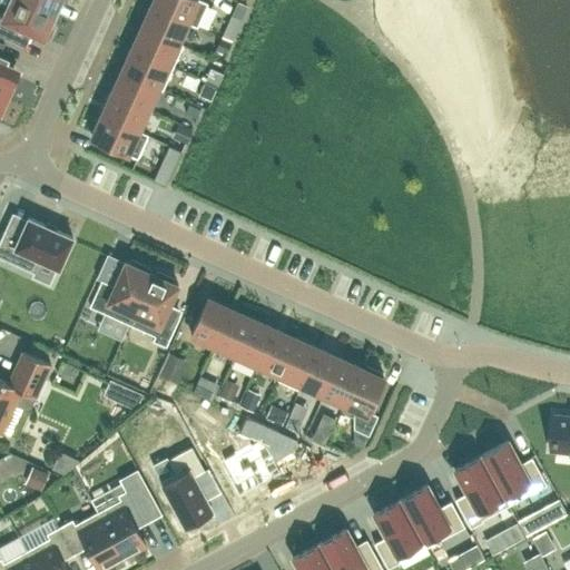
[(0,33),(8,38),(13,23),(48,39),(52,28),(50,21),(55,12),(28,0),(9,0),(8,6),(0,2),(0,33)]
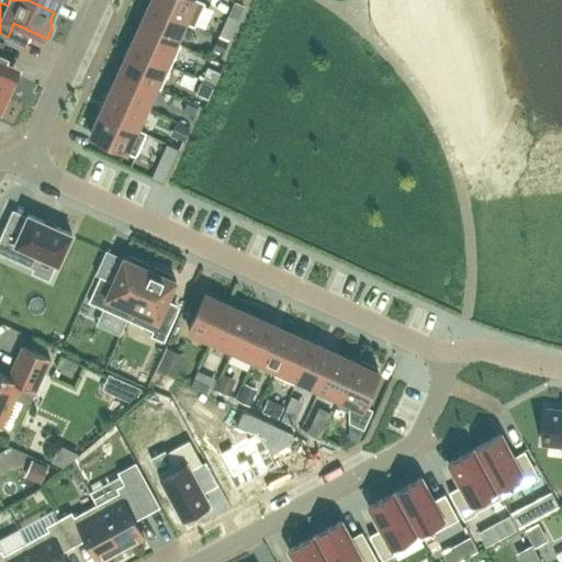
[(27,0),(54,12),(58,3),(64,0),(27,0)]
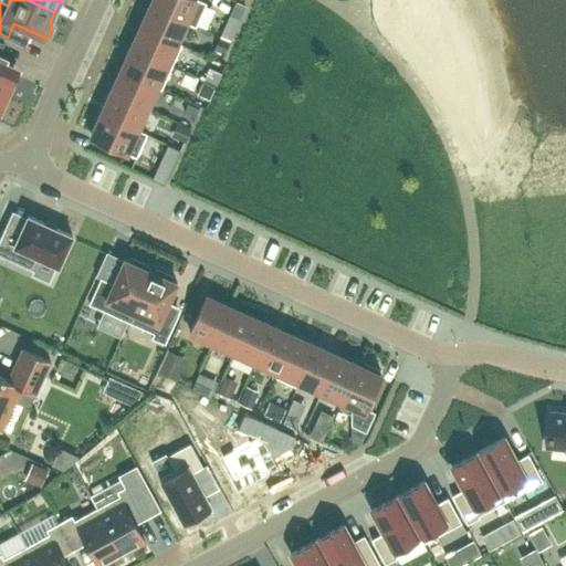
[(201,0),(152,0),(149,6),(186,21),(196,25),(206,2),(201,0)]
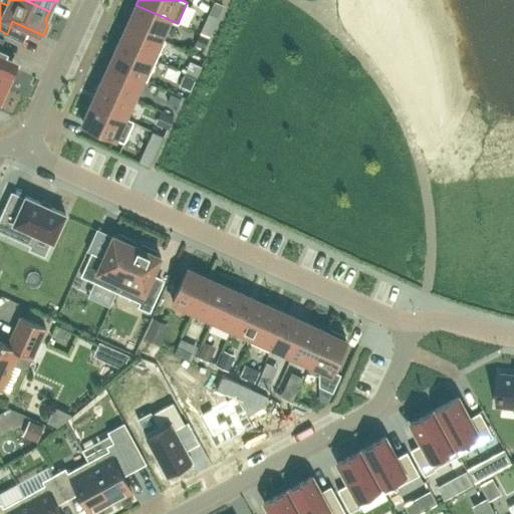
[(136,5),(127,23),(161,37),(169,19),(136,5)]
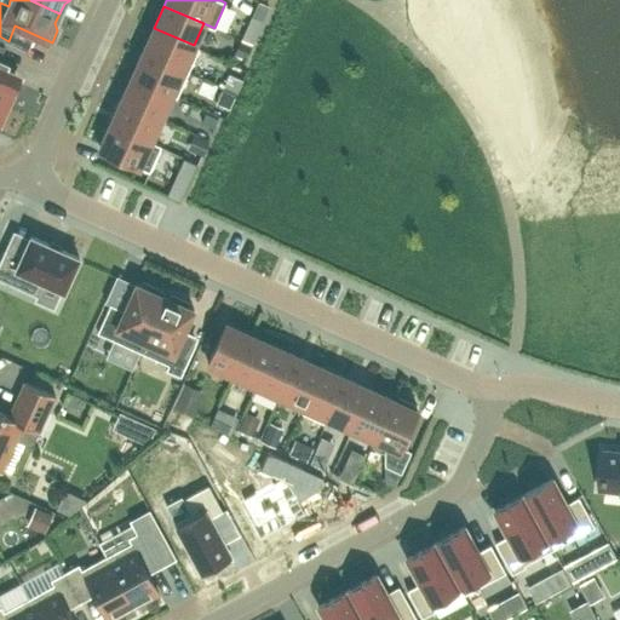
[(246,40),(258,45),(268,19),(256,15),(246,40)]
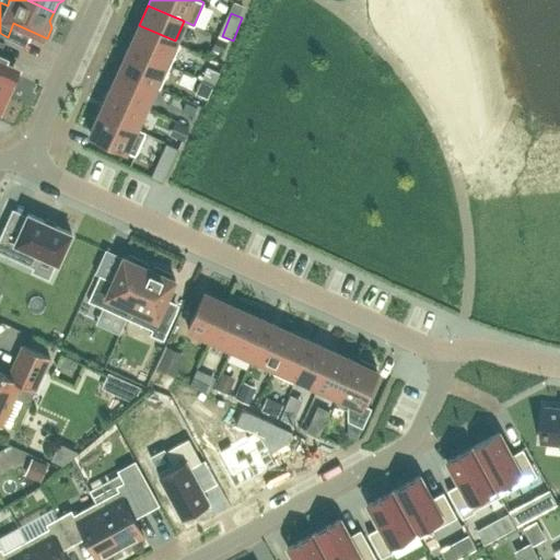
[(139,25),(129,47),(170,66),(179,43),(175,41),(139,25)]
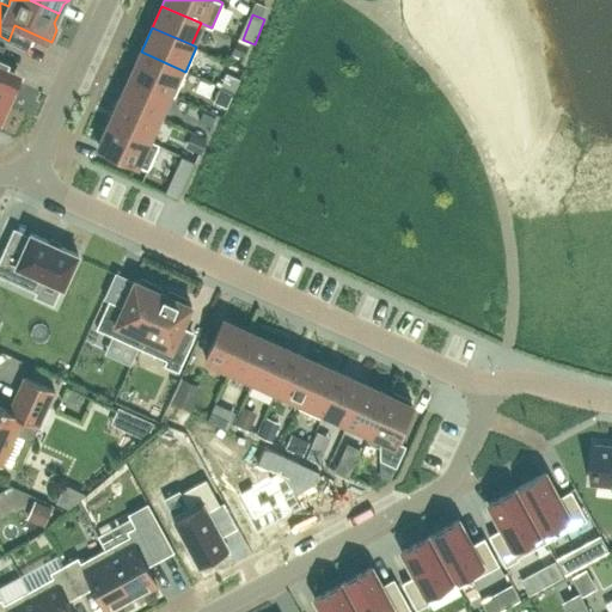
[(141,51),(130,75),(169,93),(175,96),(185,72),(141,51)]
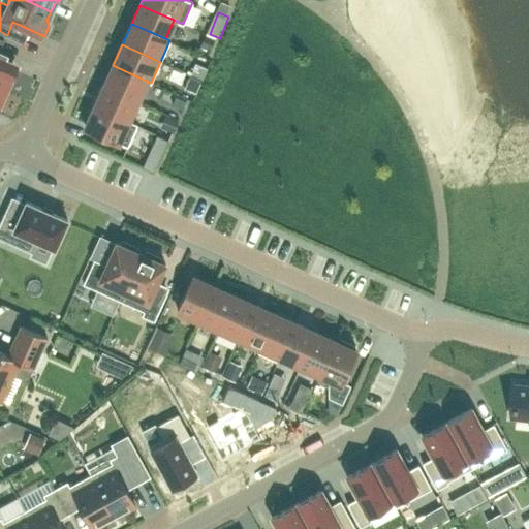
[(0,87),(5,89),(14,68),(2,63),(5,58),(6,54),(0,51),(0,87)]
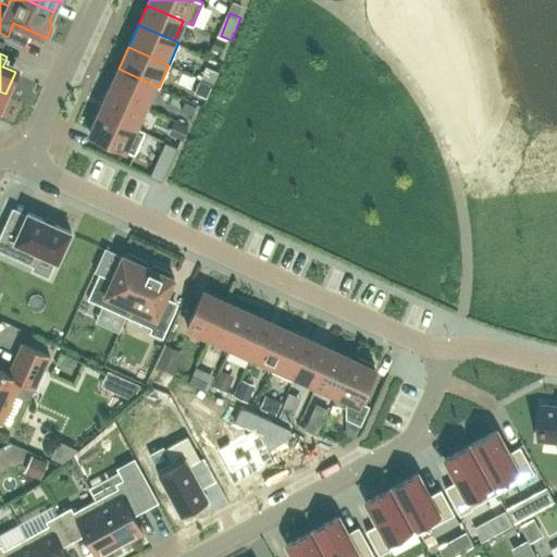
[(119,69),(109,89),(145,106),(153,85),(119,69)]
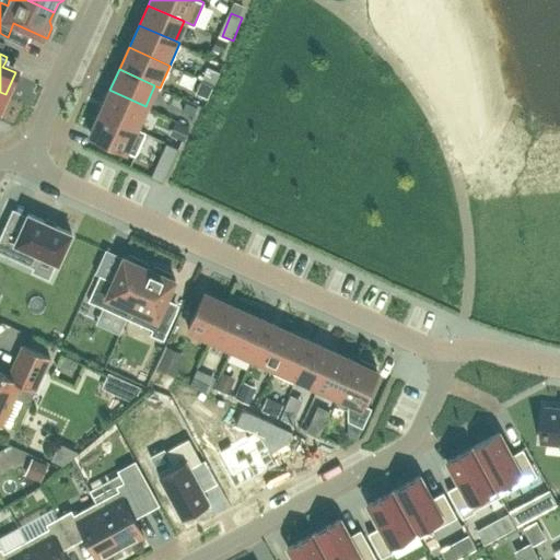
[(146,106),(109,90),(100,112),(136,127),(146,106)]
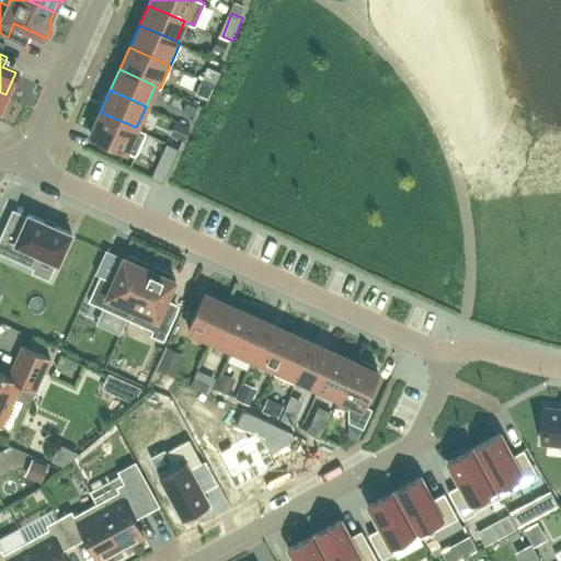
[(136,127),(100,112),(90,134),(135,155),(146,132),(136,127)]
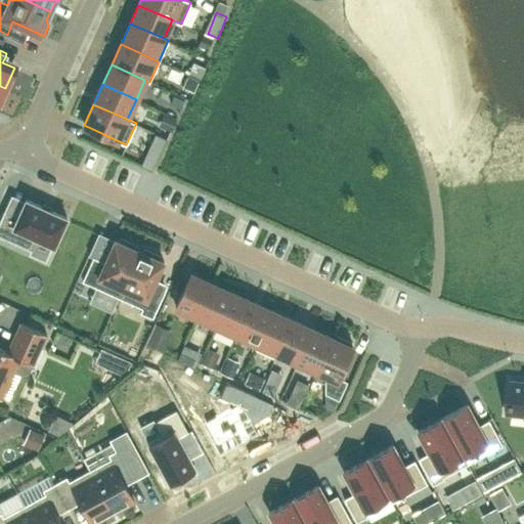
[(5,210),(0,220),(0,234),(32,249),(37,237),(54,245),(67,217),(26,199),(17,216),(5,210)]
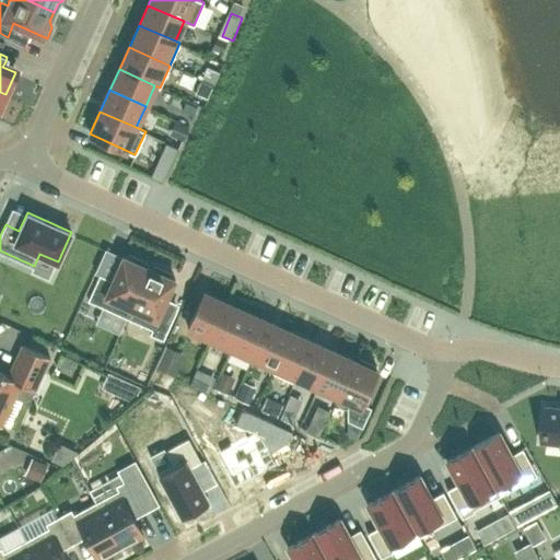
[(88,300),(126,317),(149,267),(147,266),(148,263),(129,254),(128,257),(124,255),(113,279),(100,273),(88,300)]
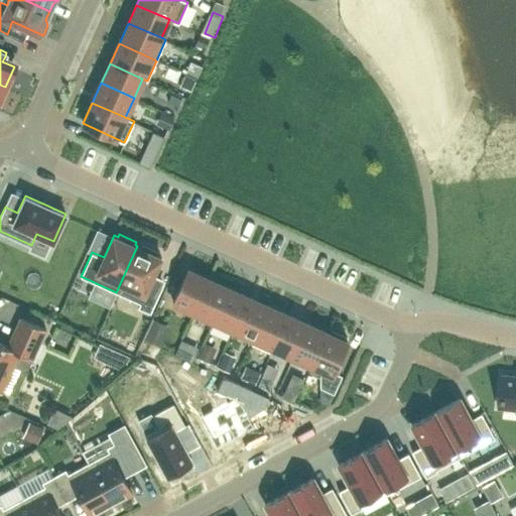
[(140,247),(137,246),(116,292),(140,303),(138,307),(150,312),(163,285),(151,279),(161,257),(156,255),(158,252),(141,244),(140,247)]
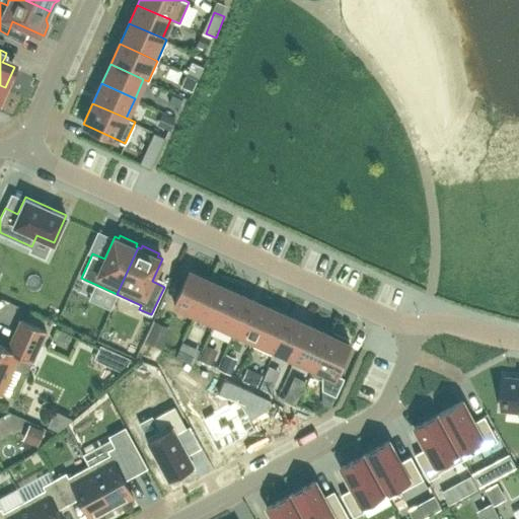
[(194,312),(209,280),(189,271),(174,303),(194,312)]
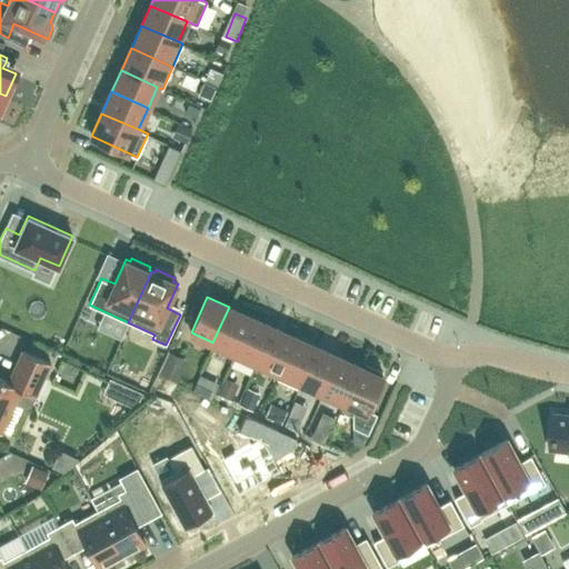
[(235,358),(237,353),(236,353),(251,317),(249,315),(249,316),(229,307),(212,342),(210,348),(235,358)]
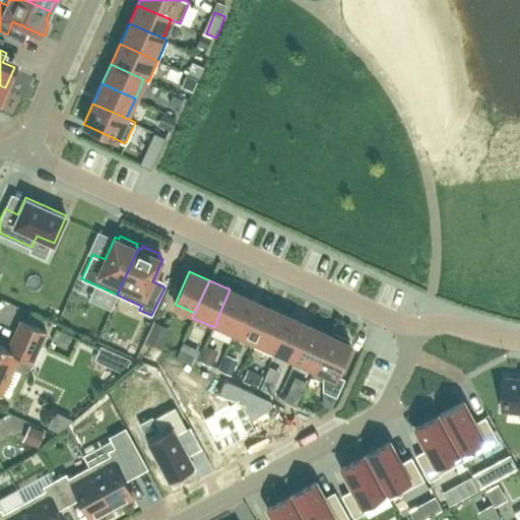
[(215,323),(216,323),(234,331),(235,331),(249,299),(233,290),(230,289),(215,323)]
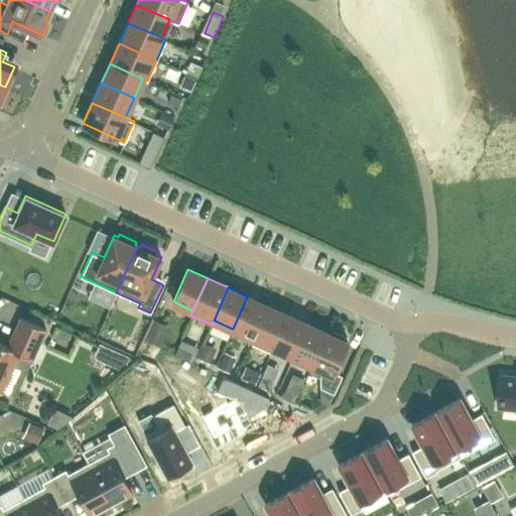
[(231,333),(251,342),(267,304),(265,303),(265,304),(247,296),(233,329),(232,329),(231,333)]
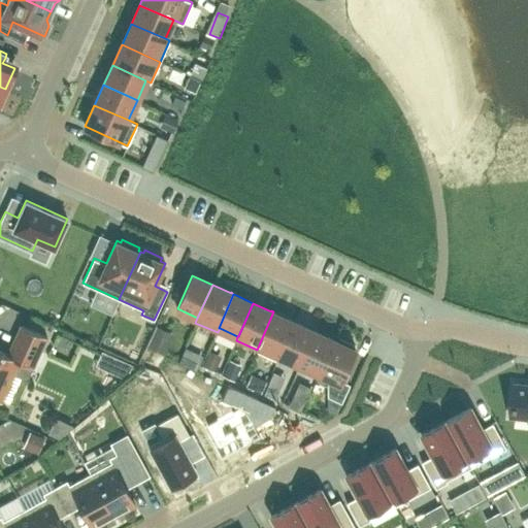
[(278,360),(281,356),(279,355),(294,321),(276,314),(276,312),(273,311),(257,350),(278,360)]
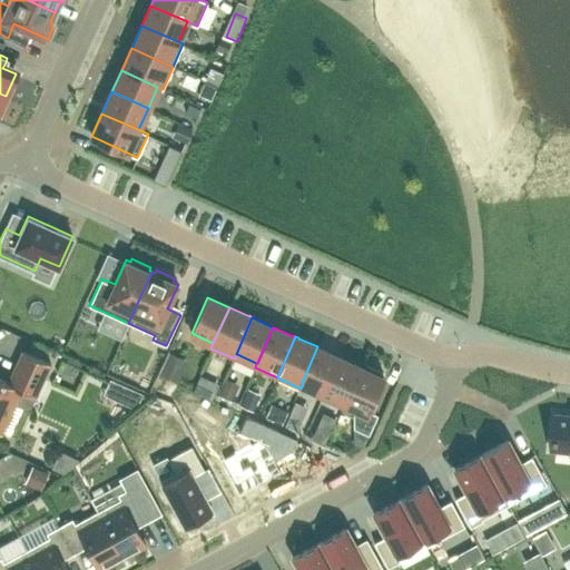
[(302,383),(303,384),(323,393),(340,356),(337,355),(317,346),(302,383)]
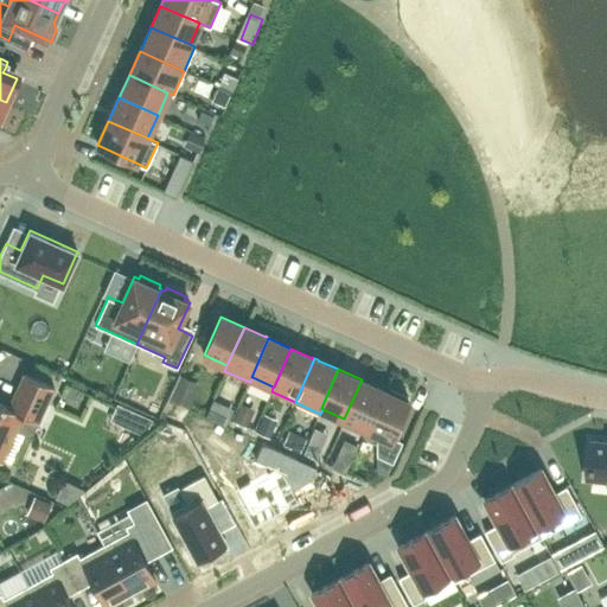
[(24,372),(8,407),(0,402),(0,460),(1,461),(23,414),(38,421),(53,387),(24,372)]
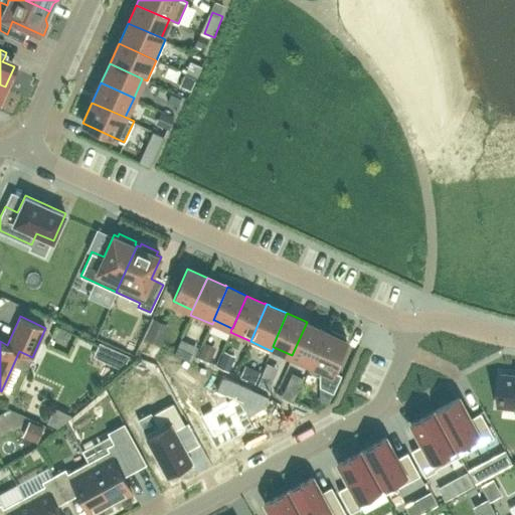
[(151,336),(162,339),(167,324),(156,320),(151,336)]
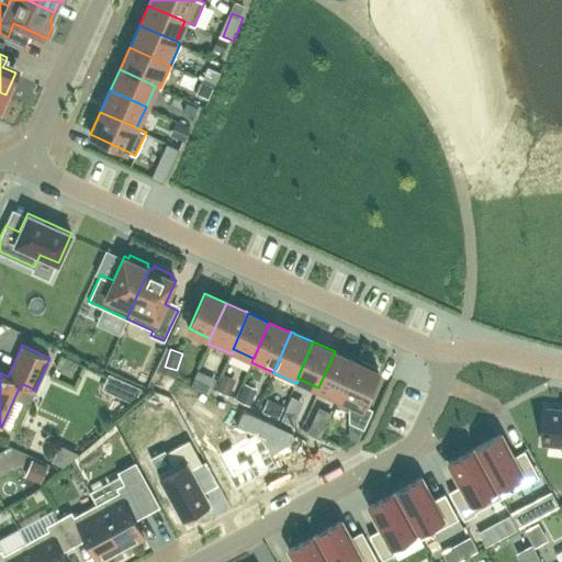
[(318,388),(339,397),(340,397),(357,361),(337,353),(337,352),(335,351),(318,388)]
